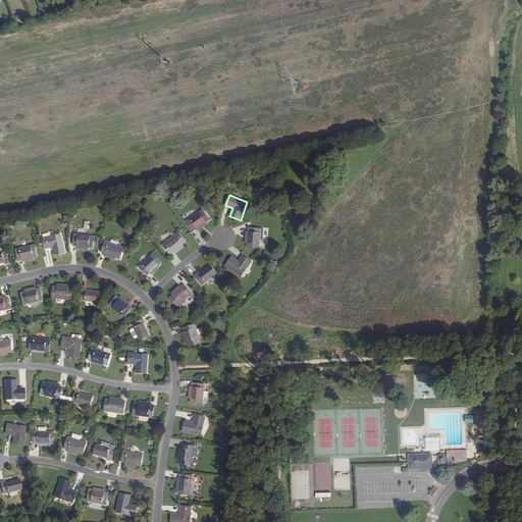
[(187,221),(193,231),(196,229),(206,222),(210,220),(203,210),(187,221)]
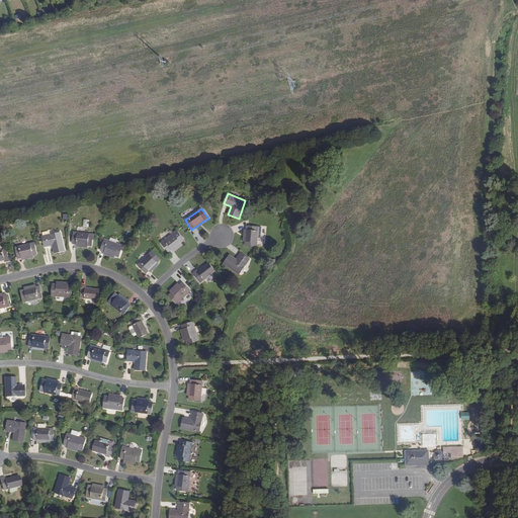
[(196,230),(206,223),(204,221),(194,228),(196,230)]
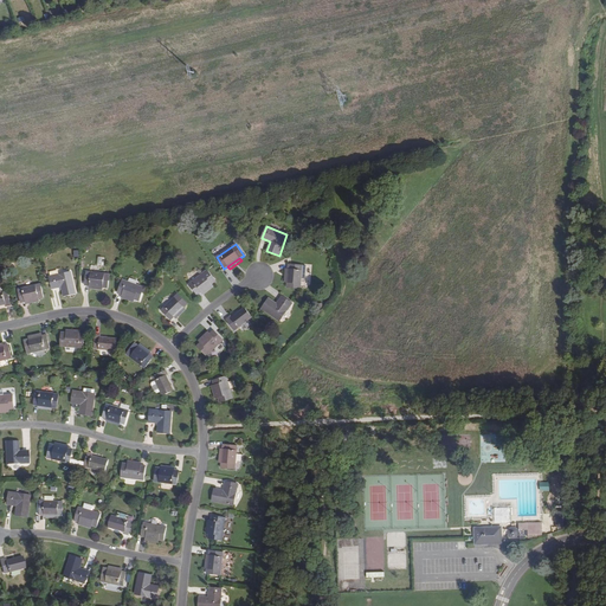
[(303,265),(289,264),(288,269),(287,283),(287,288),(301,289),(303,265)]
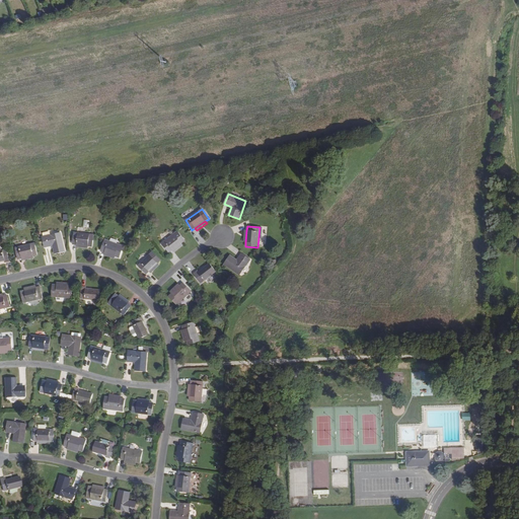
[(169,253),(172,250),(181,243),(186,240),(177,231),(162,243),(169,253)]
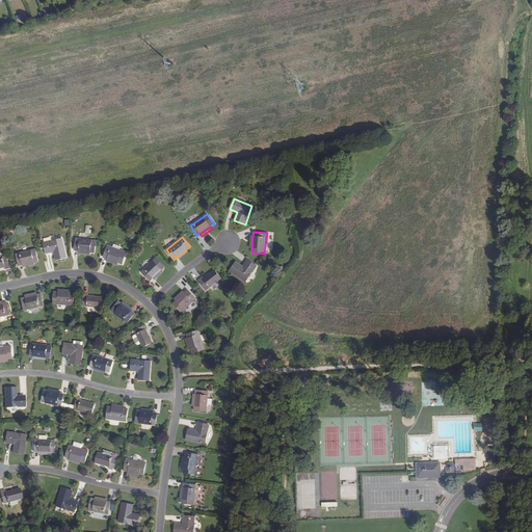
[(76,238),(75,250),(78,250),(90,251),(95,253),(97,240),(76,238)]
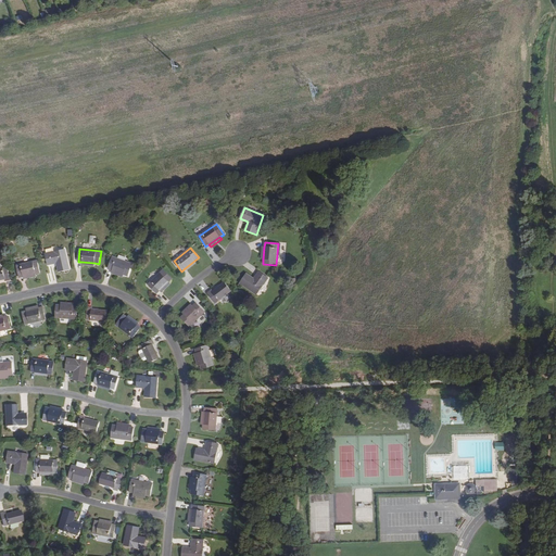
[(65,250),(46,254),(48,265),(57,263),(59,272),(70,268),(65,250)]
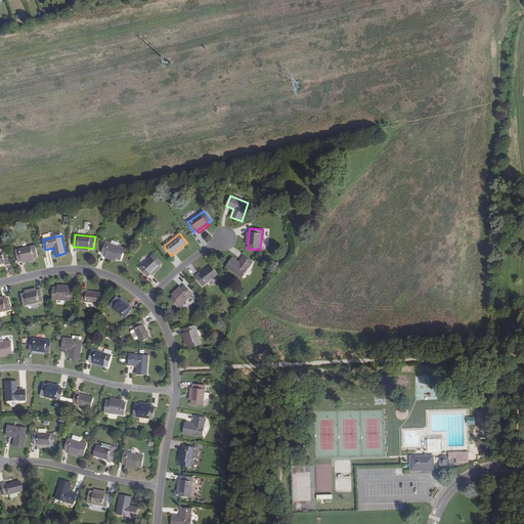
[(125,249),(105,242),(101,254),(105,255),(117,259),(121,260),(125,249)]
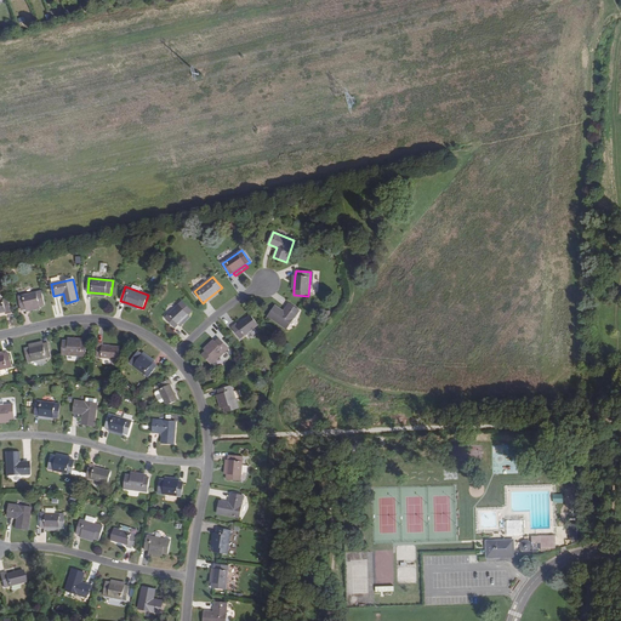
[(18,296),(22,311),(26,309),(40,306),(45,305),(43,291),(18,296)]
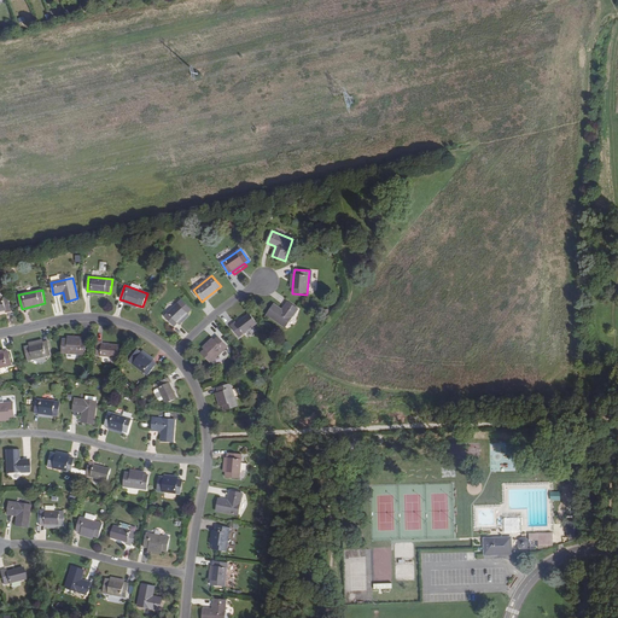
[(208,301),(219,292),(216,290),(205,298),(208,301)]
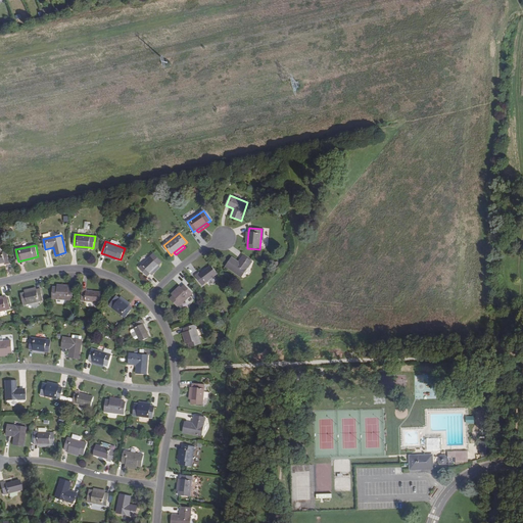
[(7,251),(0,252),(0,264),(4,263),(5,265),(10,264),(7,251)]
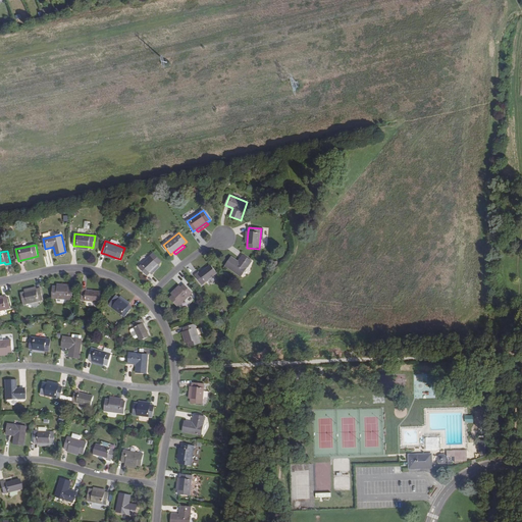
[(162,261),(154,253),(139,267),(147,276),(150,273),(159,265),(162,261)]
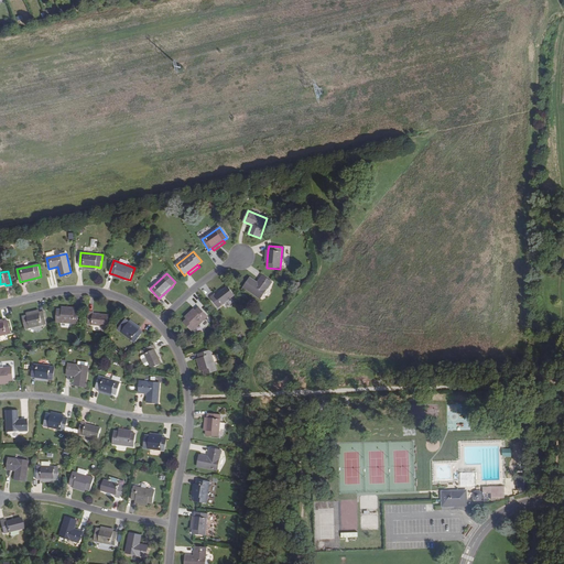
[(258,282),(250,278),(243,288),(260,299),(272,282),(262,275),(258,282)]
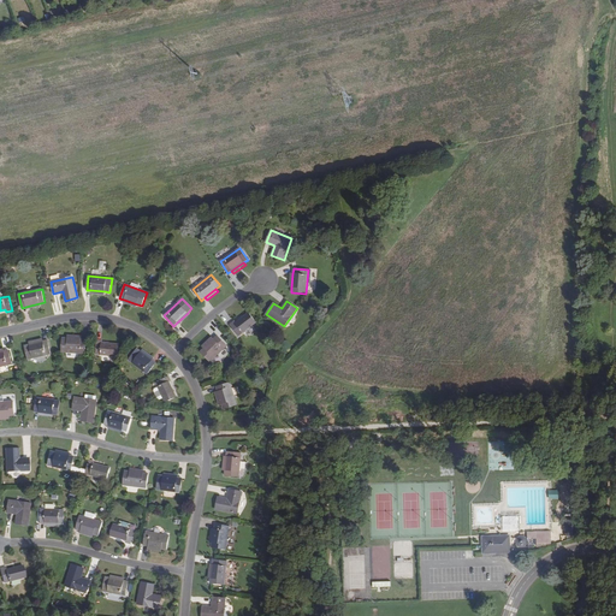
[(179,325),(190,315),(188,313),(177,323),(179,325)]
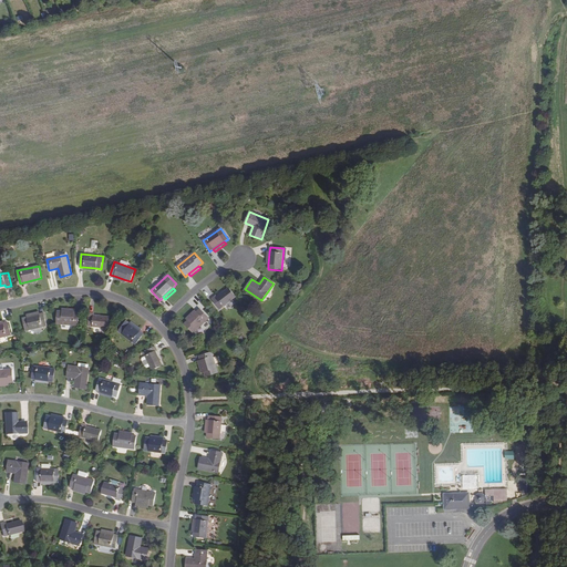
[(217,297),(216,296),(210,299),(219,310),(236,297),(229,288),(217,297)]
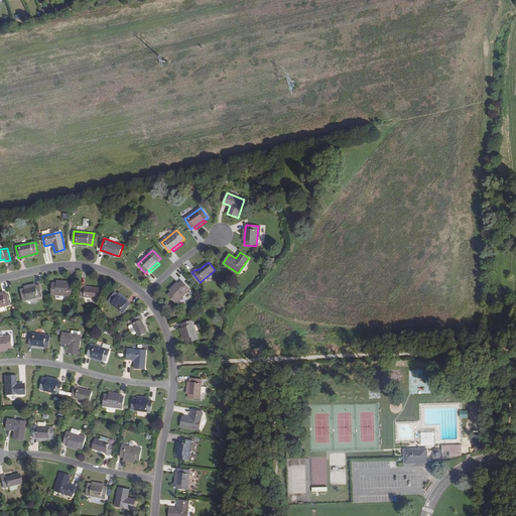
[(190,289),(181,280),(178,284),(170,292),(167,295),(175,303),(190,289)]
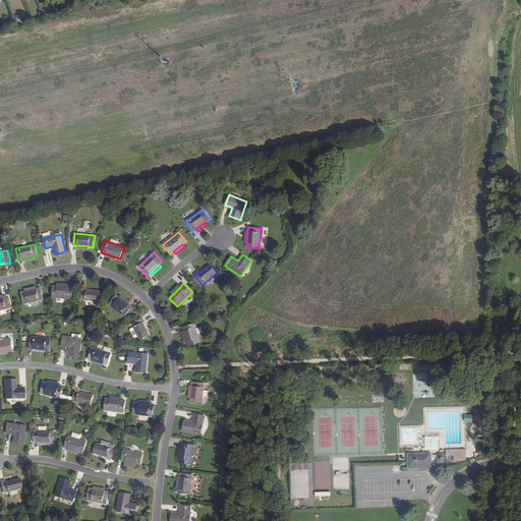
[(178,285),(170,293),(172,295),(180,287),(178,285)]
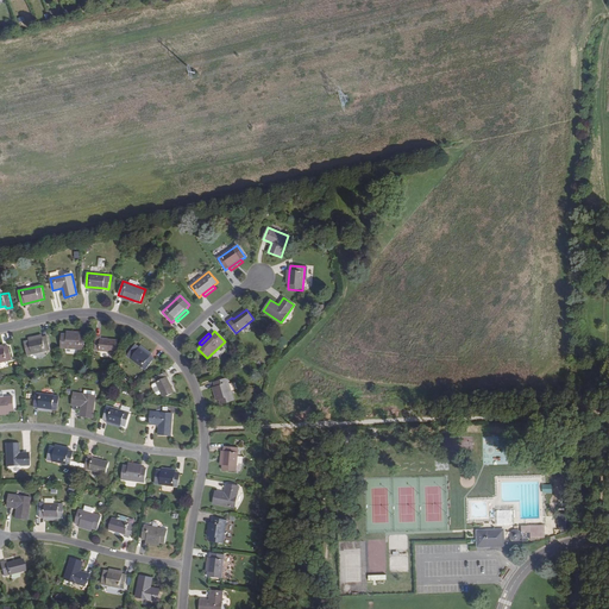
[(85,350),(86,336),(80,336),(67,334),(62,334),(61,349),(85,350)]
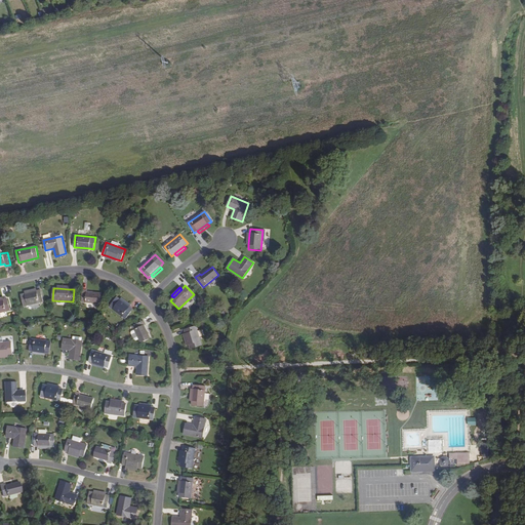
[(87,290),(82,289),(81,301),(101,304),(102,293),(87,292),(87,290)]
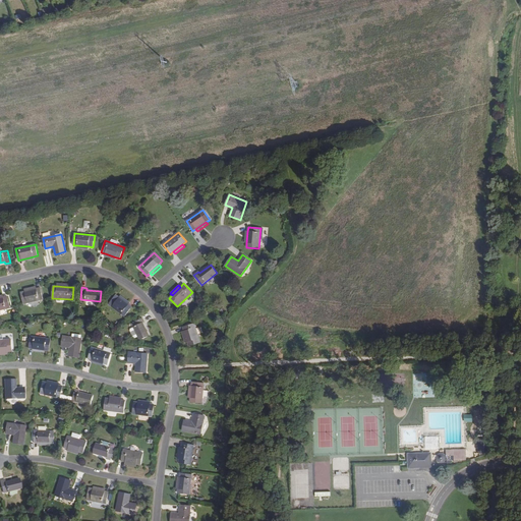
[(44,299),(41,288),(37,289),(24,291),(20,293),(23,304),(44,299)]
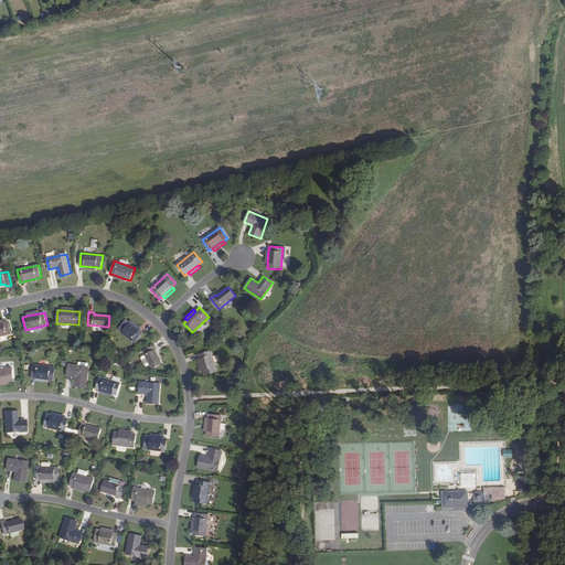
[(136,343),(144,332),(140,330),(129,322),(126,319),(118,330),(136,343)]
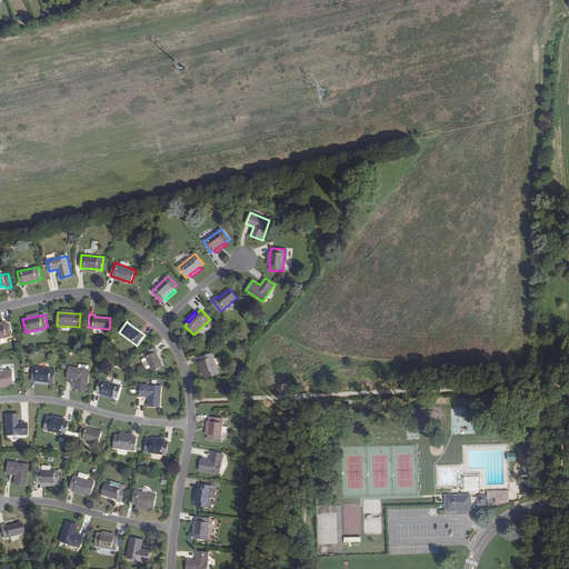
[(132,322),(130,325),(141,332),(142,330),(132,322)]
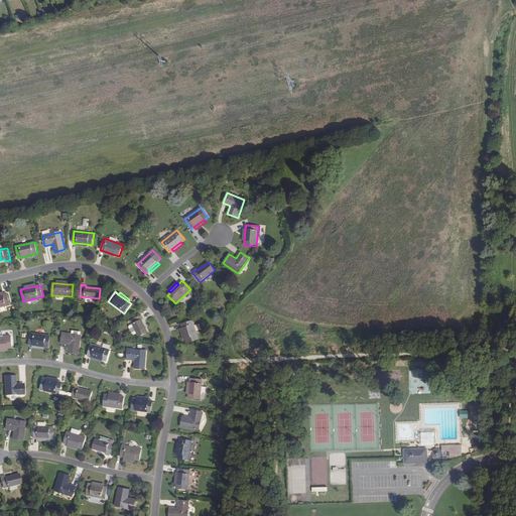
[(8,293),(3,294),(0,294),(0,306),(10,304),(8,293)]
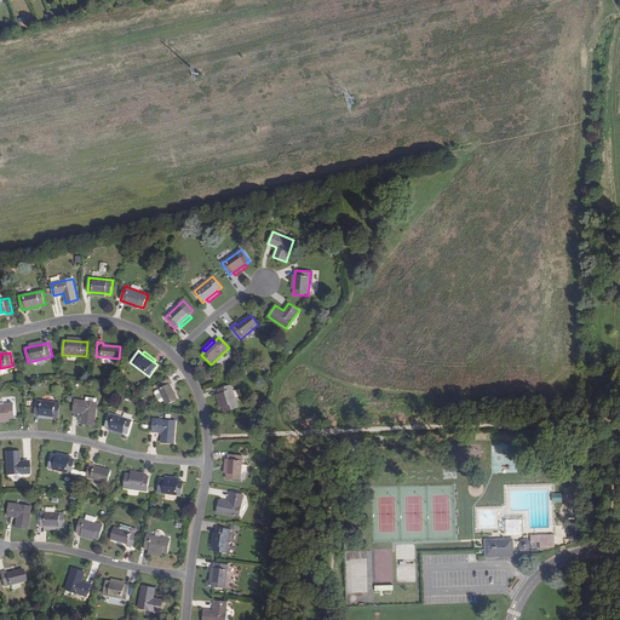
[(170,378),(156,385),(160,390),(165,401),(167,405),(177,400),(170,384),(172,384),(170,378)]
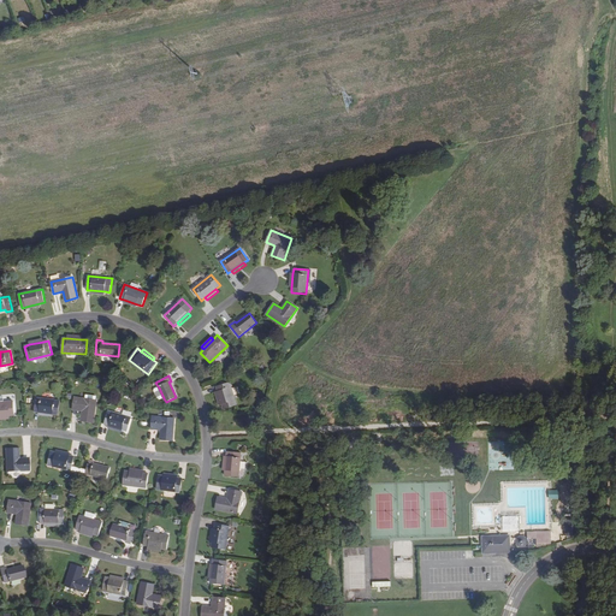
[(231,383),(217,386),(218,391),(221,406),(224,409),(237,406),(231,383)]
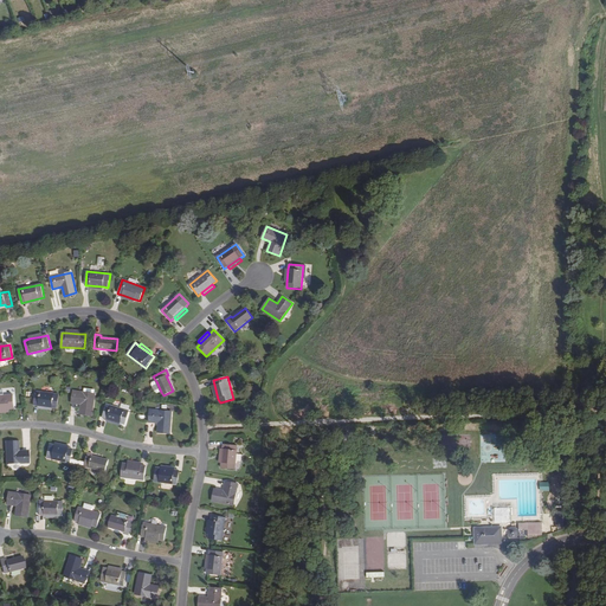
[(59,394),(36,391),(34,405),(38,405),(52,407),(57,408),(59,394)]
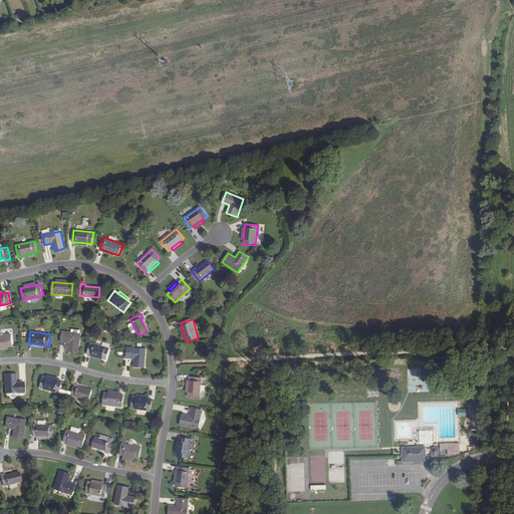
[(80,334),(62,331),(61,342),(68,343),(67,351),(78,352),(80,334)]
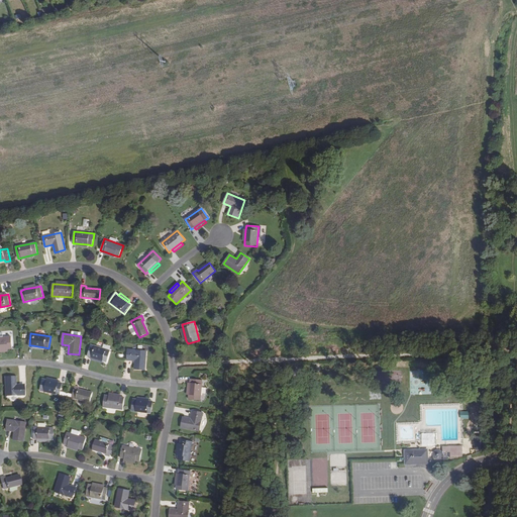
[(11,336),(0,337),(0,349),(8,348),(12,348),(11,336)]
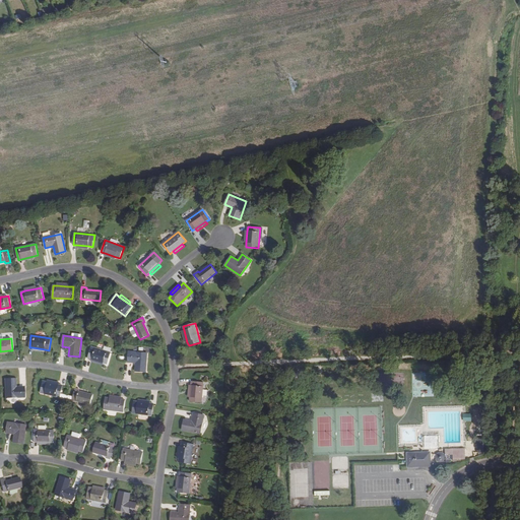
[(111,352),(91,347),(88,359),(92,360),(104,363),(108,364),(111,352)]
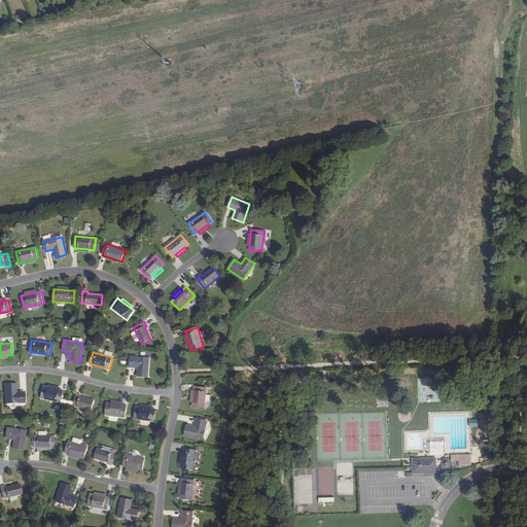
[(149,358),(131,356),(130,367),(138,367),(137,377),(148,377),(149,358)]
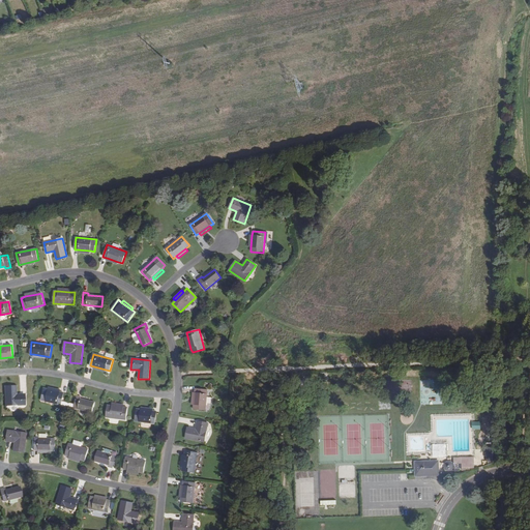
[(16,386),(5,387),(5,406),(25,406),(24,394),(17,394),(16,386)]
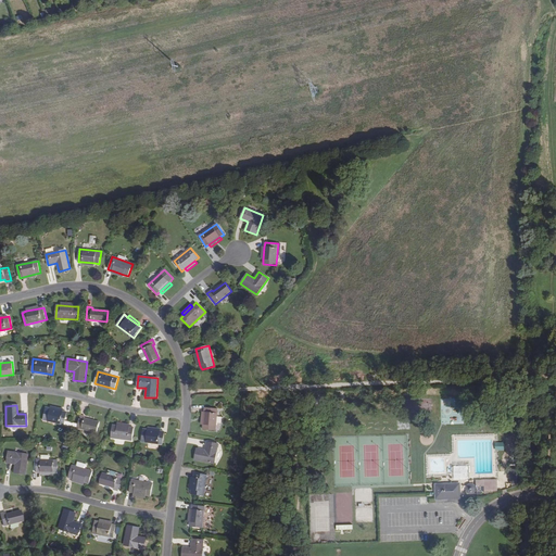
[(67,413),(63,412),(50,408),(46,407),(43,420),(65,425),(67,413)]
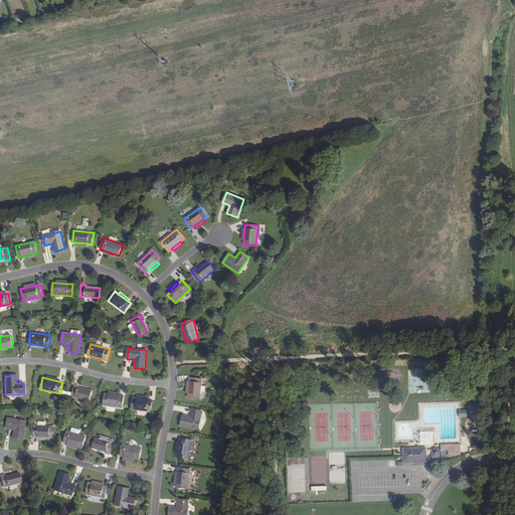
[(201,378),(190,377),(190,381),(189,393),(188,398),(200,399),(201,378)]
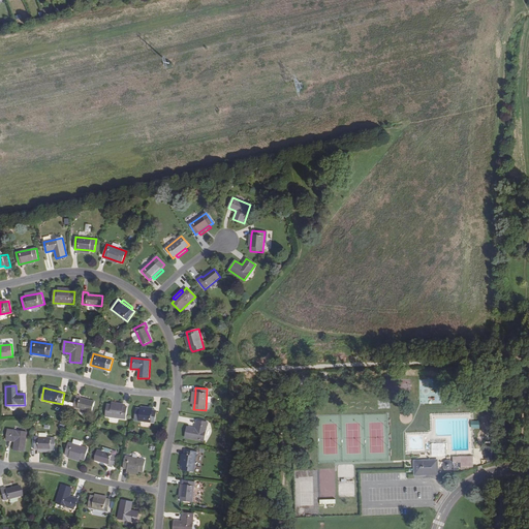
[(82,396),(76,395),(73,407),(92,412),(95,402),(81,398),(82,396)]
